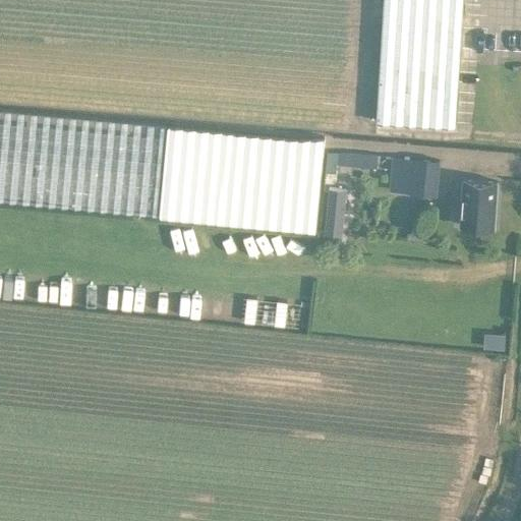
[(383,0),(375,123),(455,128),(462,0),(383,0)]
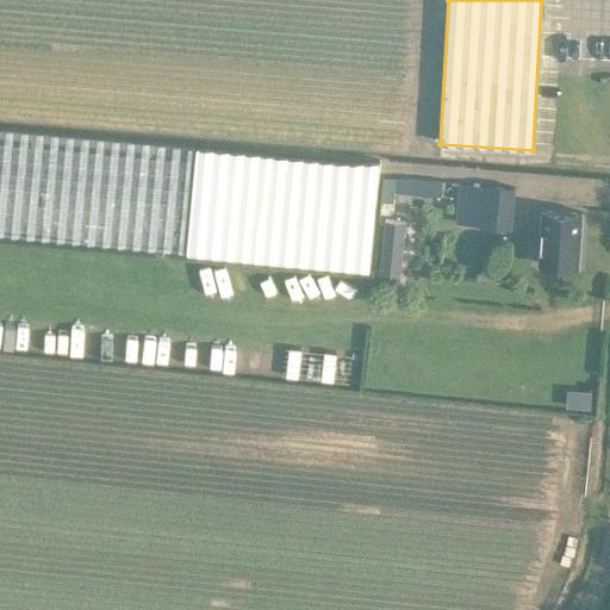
[(367,269),(378,166),(12,131),(0,130),(0,235),(62,241),(367,269)]
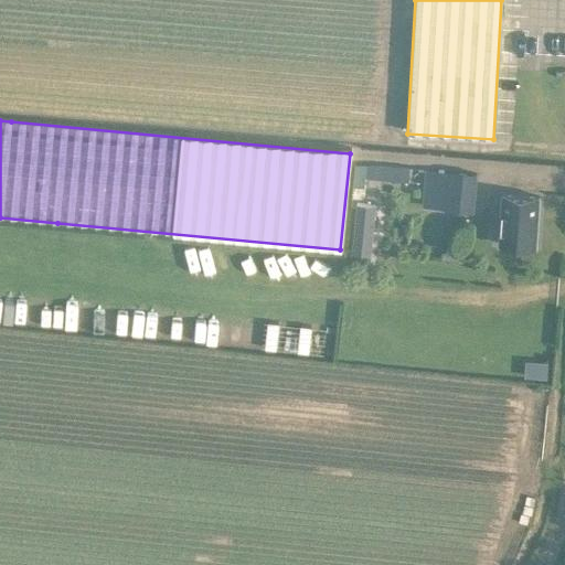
[(365,166),(355,166),(354,166),(352,184),(363,185),(364,178),(365,166)]
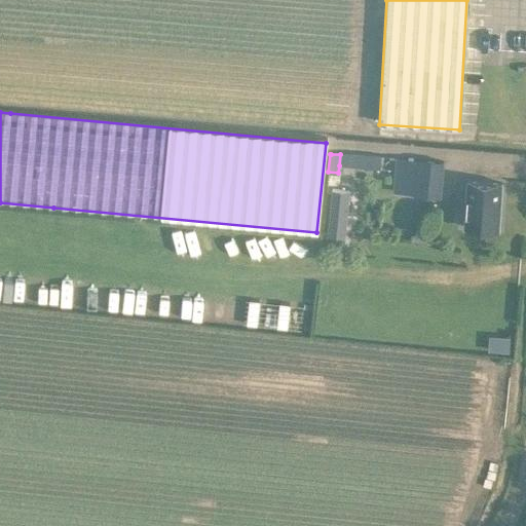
[(439,197),(440,197),(442,163),(397,159),(393,193),(439,197)]
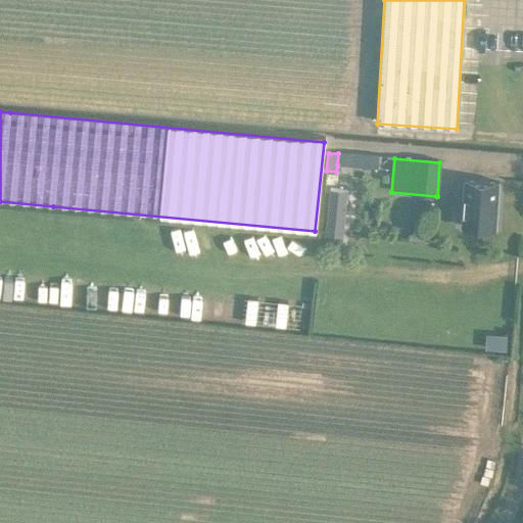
[(465,181),(461,227),(495,230),(495,222),(497,203),(497,195),(498,190),(498,183),(470,181),(465,181)]
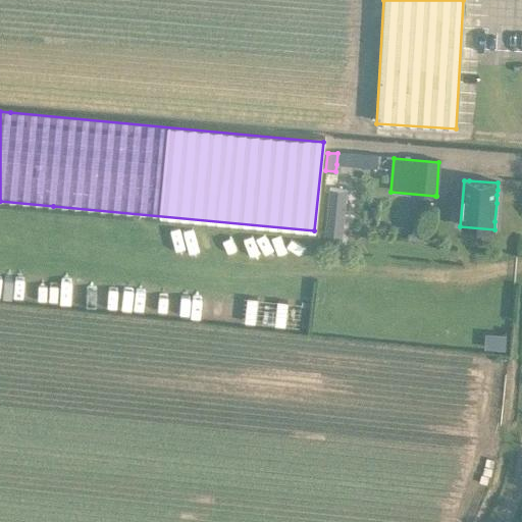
[(347,191),(329,190),(324,235),(342,236),(347,191)]
